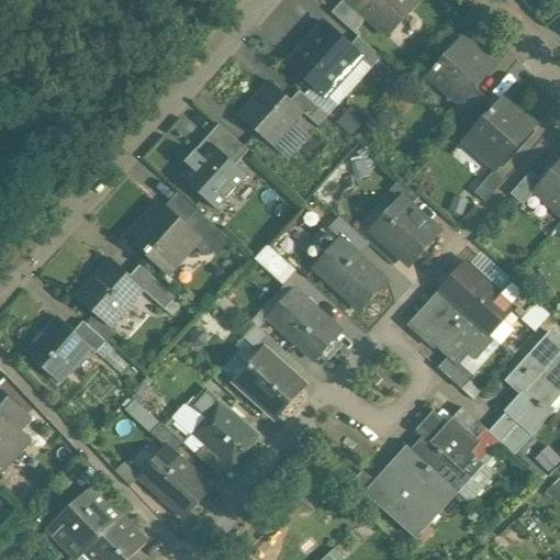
[(366,17),(347,0),(338,0),(329,11),(351,31),(366,17)]
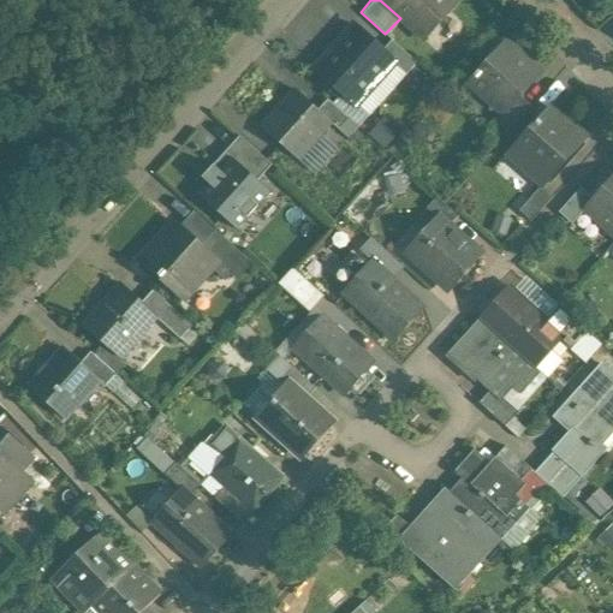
[(454,1),(453,0),(380,0),(400,18),(422,37),(454,1)]
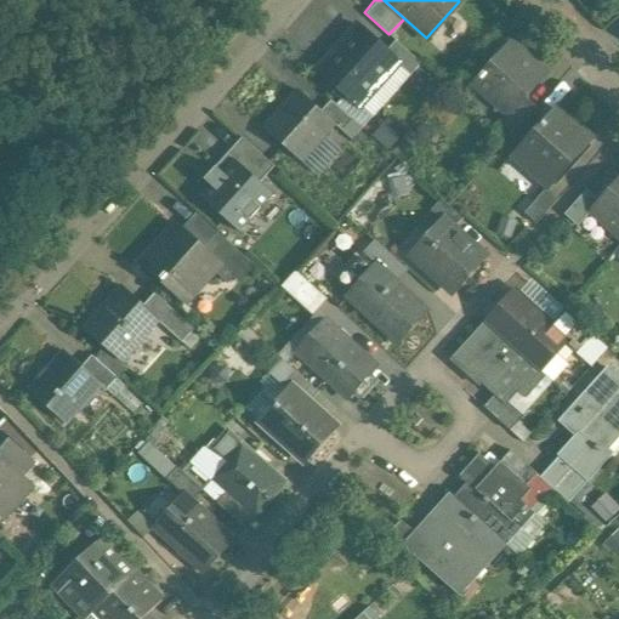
[(384,49),(355,23),(316,66),(358,106),(397,62),(398,62),(384,49)]
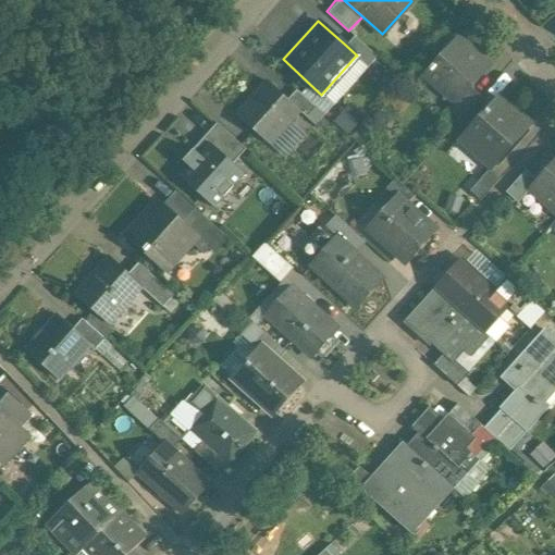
[(375,56),(353,35),(344,44),(357,56),(356,56),(367,65),(375,56)]
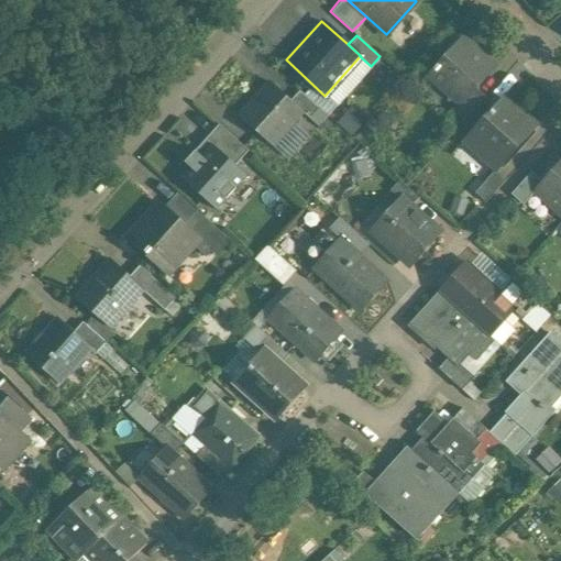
[(492,67),(460,39),(428,74),(459,102),(460,103),(474,88),(492,67)]
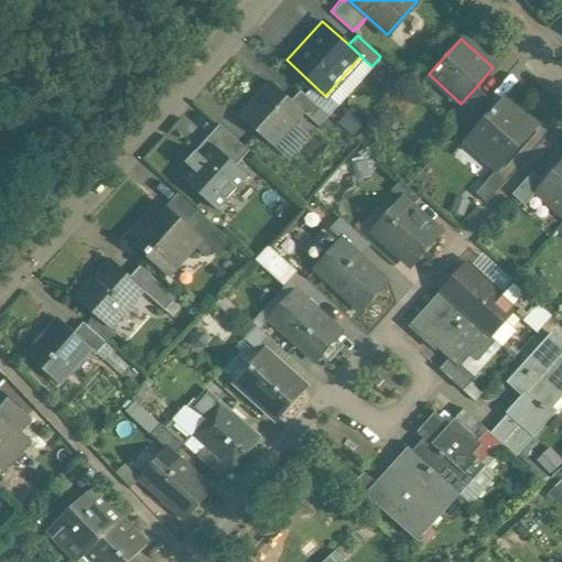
[(268,79),(237,114),(272,144),(302,111),(302,110),(289,99),(268,79)]
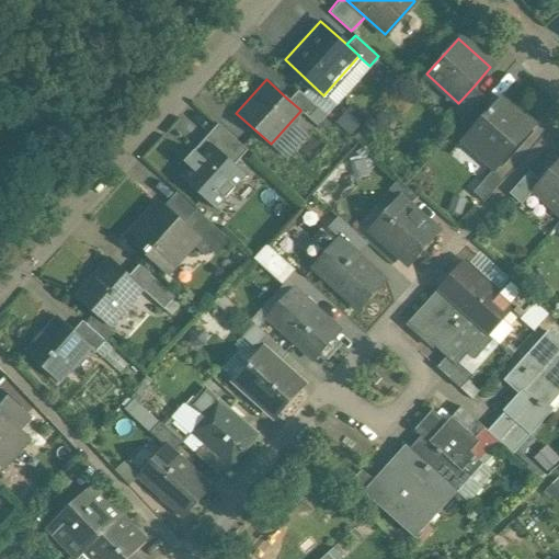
[(317,106),(297,88),(287,99),(300,110),(300,111),(307,116),(317,106)]
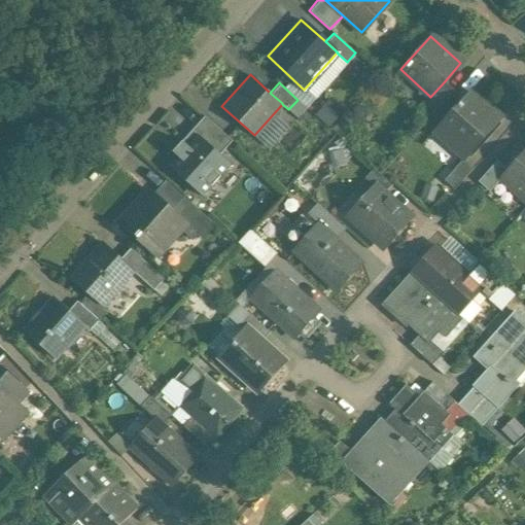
[(444,82),(430,97),(429,96),(421,105),(431,113),(453,91),(444,82)]
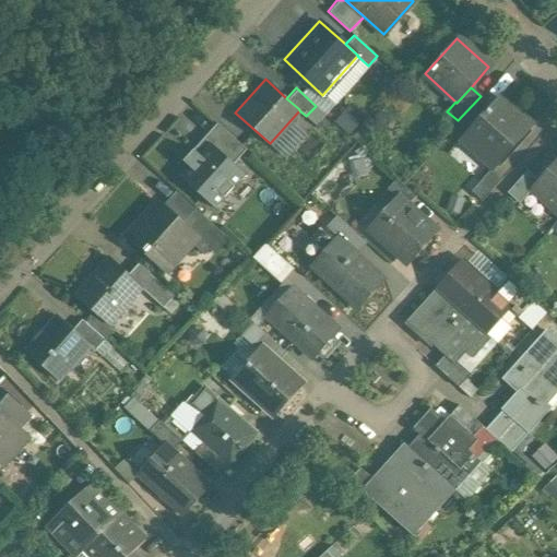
[(500,95),(463,137),(495,165),(533,123),(500,95)]
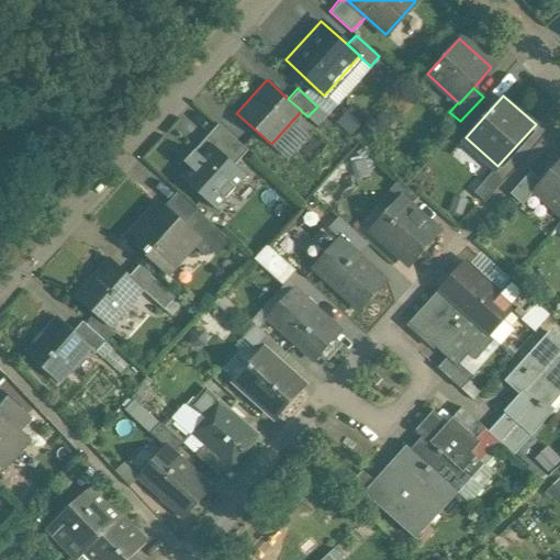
[(245,175),(211,143),(180,177),(215,209),(245,175)]
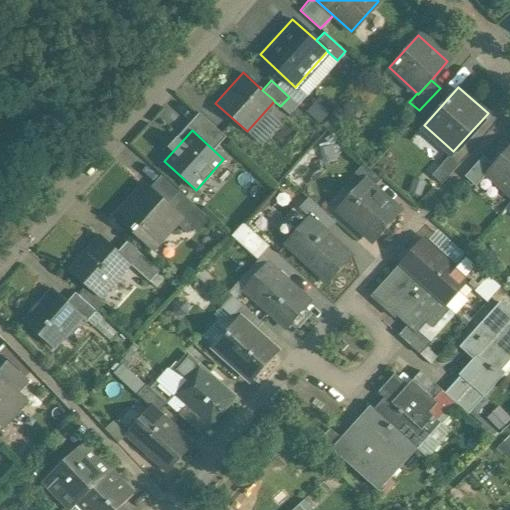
[(509,143),(492,164),(486,171),(487,171),(509,192),(509,143)]
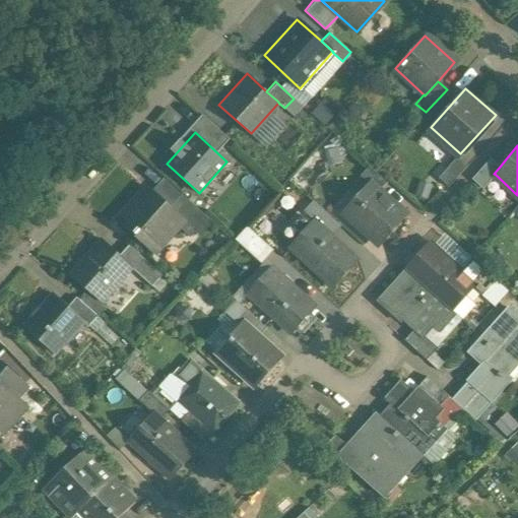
[(457,155),(438,177),(448,185),(466,165),(457,155)]
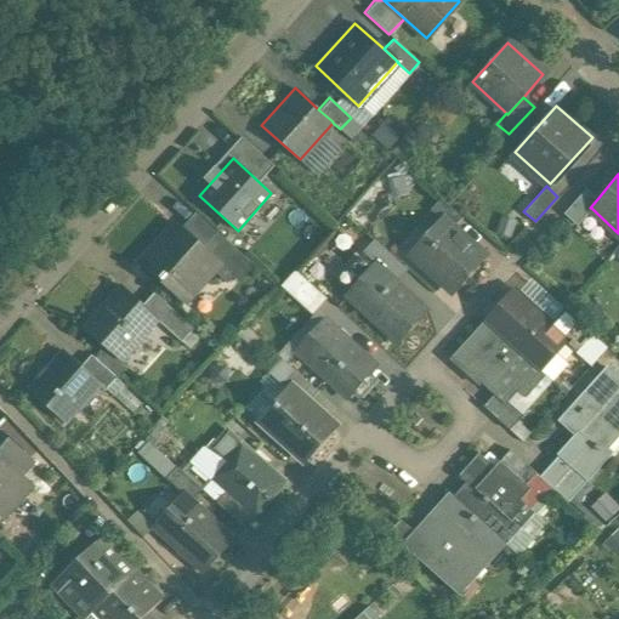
[(585,188),(562,213),(575,225),(591,208),(590,208),(597,199),(585,188)]
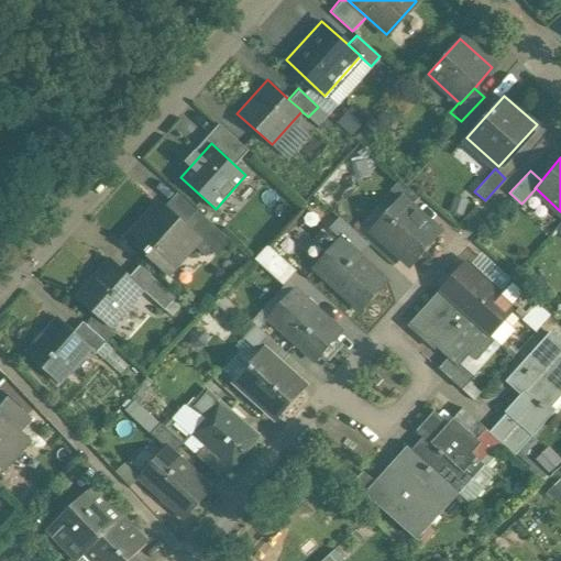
[(419,197),(398,179),(389,189),(399,198),(400,197),(411,207),(419,197)]
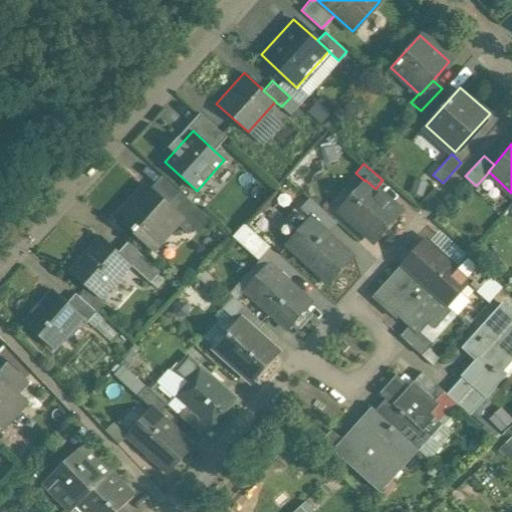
[(375,189),(365,180),(364,181),(350,196),(357,202),(356,203),(359,206),(349,218),(375,241),(402,212),(375,189)]
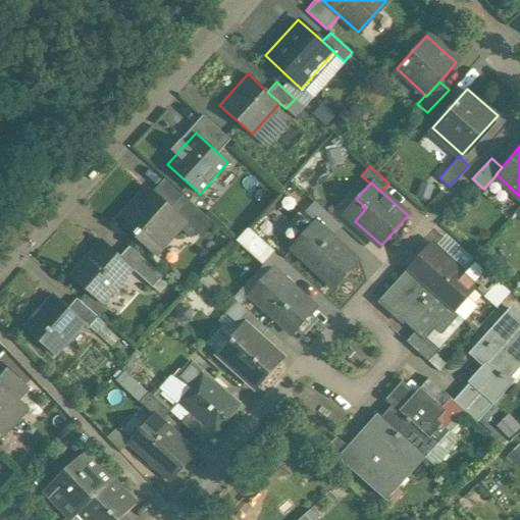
[(147,188),(118,219),(154,252),(182,221),(183,219),(169,208),(147,188)]
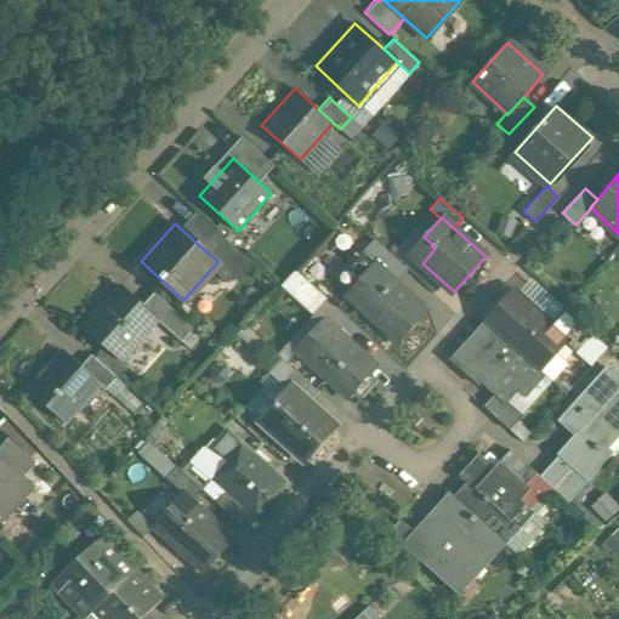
[(246,259),(216,231),(202,248),(217,261),(216,263),(232,277),(246,259)]
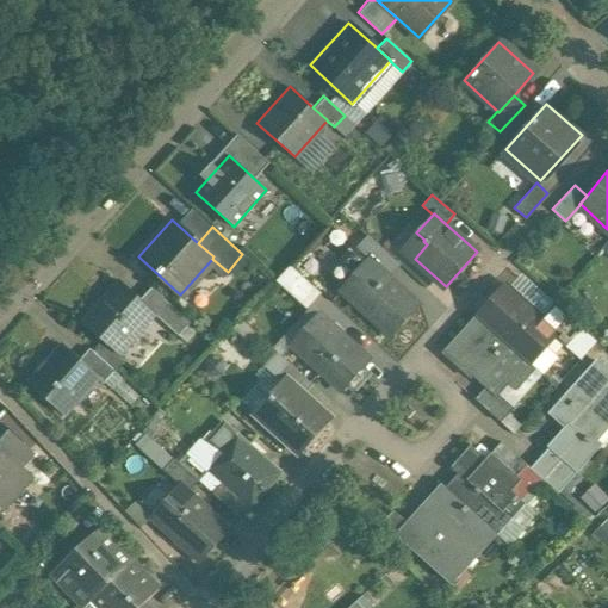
[(367,259),(388,275),(398,264),(367,236),(357,248),(367,259)]
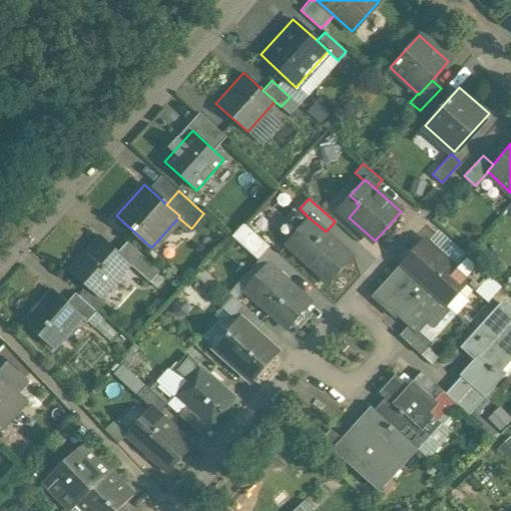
[(309,217),(285,243),(327,282),(351,254),(326,231),(309,217)]
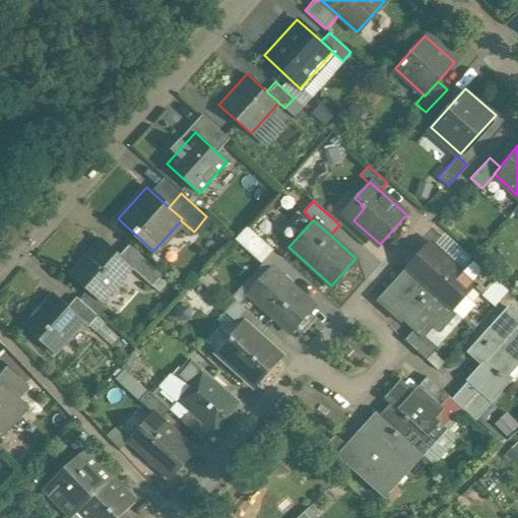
[(271,248),(246,224),(235,238),(260,261),(271,248)]
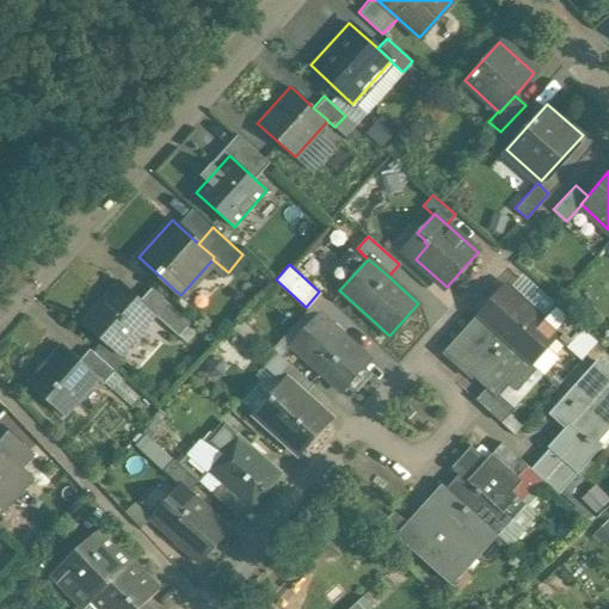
[(139,299),(117,280),(80,321),(118,355),(154,314),(155,314),(139,299)]
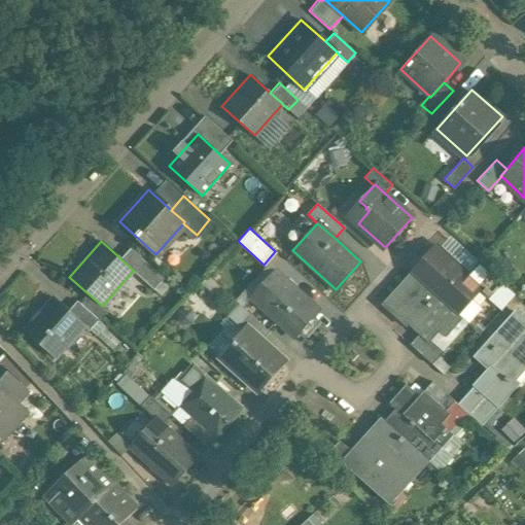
[(469,275),(435,245),(410,273),(455,314),(456,313),(477,289),(487,299),(491,294),(469,275)]
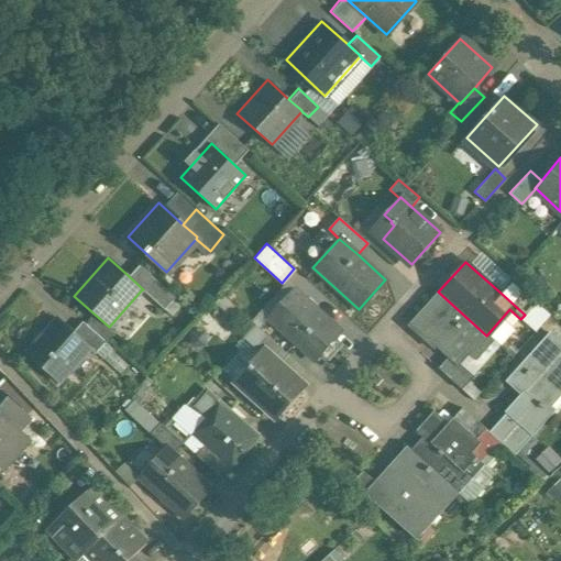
[(174,296),(138,264),(128,275),(143,289),(142,289),(163,309),(174,296)]
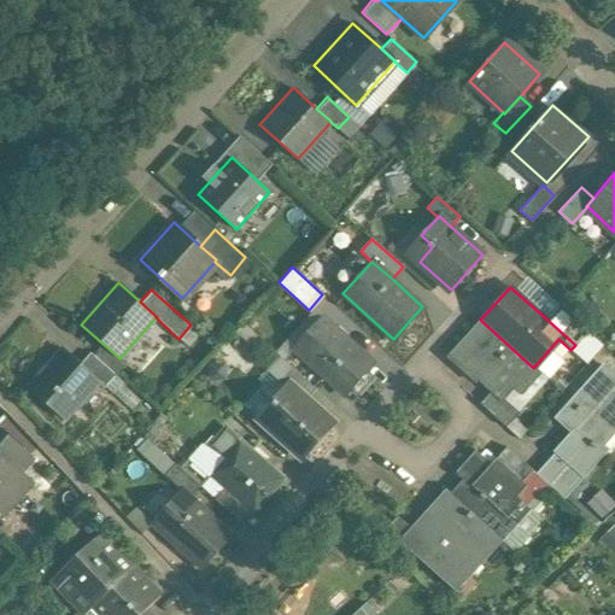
[(587,331),(562,309),(550,322),(575,345),(587,331)]
